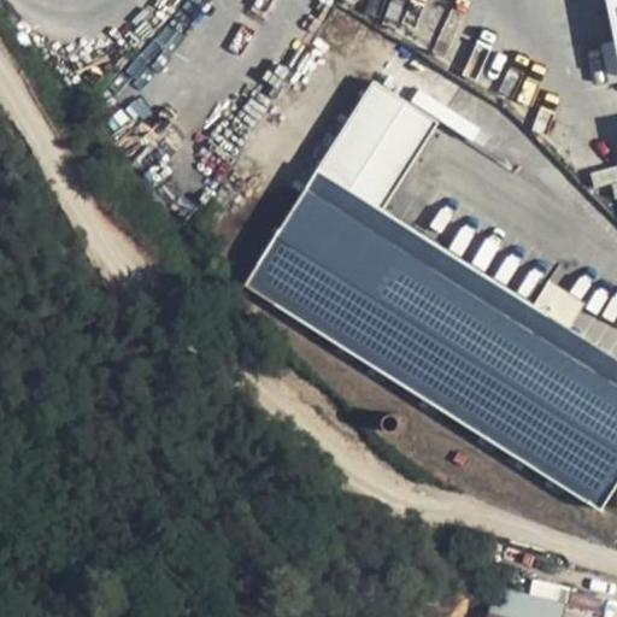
[(600,47),(606,77),(616,75),(616,70),(611,45),(600,47)]
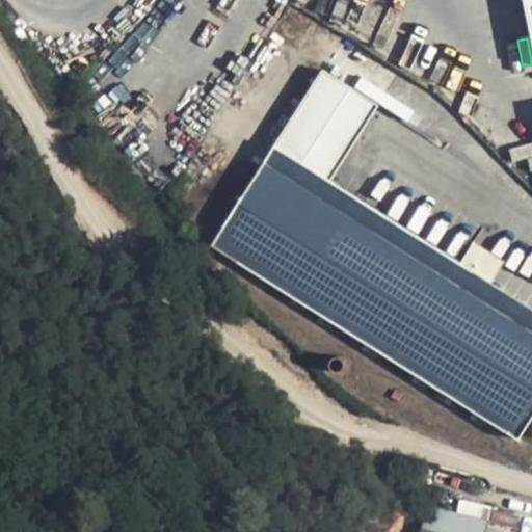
[(377,105),(322,70),(211,245),(517,440),(531,416),(531,308),(329,180),(377,105)]
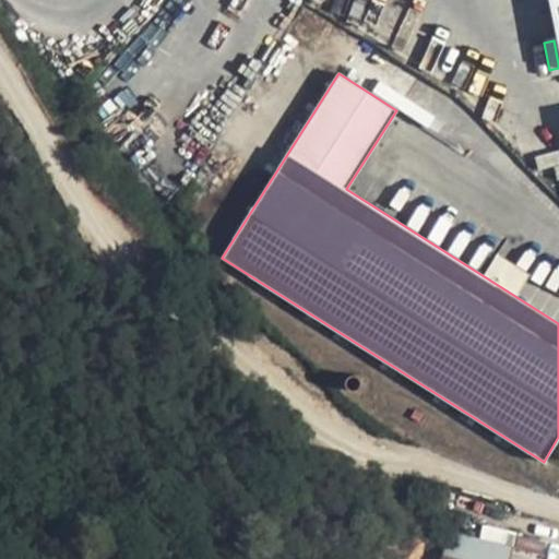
[(204,190),(193,182),(186,194),(197,202),(204,190)]
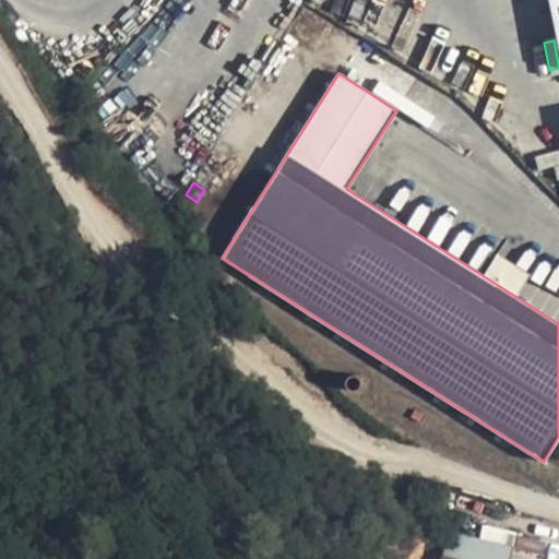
[(361,380),(358,376),(357,376),(354,375),(351,376),(347,379),(346,382),(346,385),(349,390),(353,391),(356,391),(359,390),(361,387),(363,383),(361,380)]
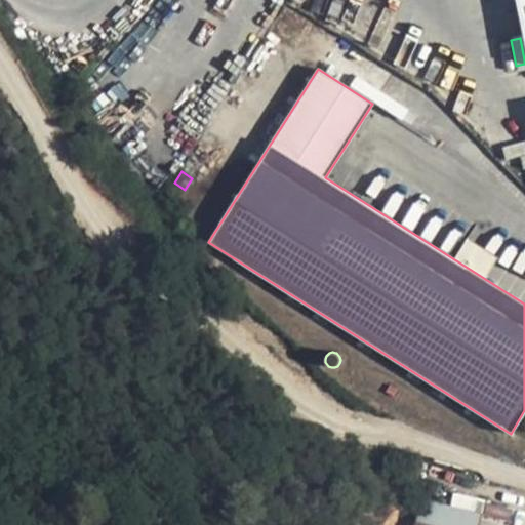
[(386,391),(393,396),(398,390),(391,385),(386,391)]
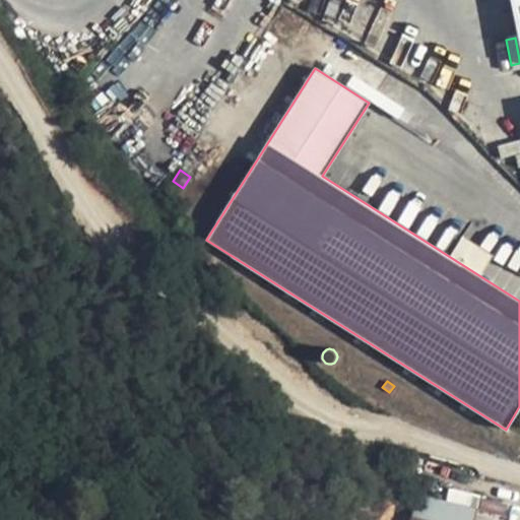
[(475,519),(478,508),(416,494),(409,519),(475,519)]
